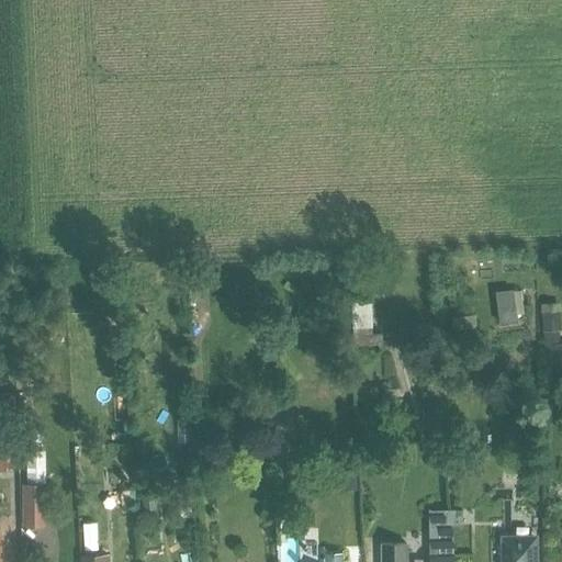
[(371,302),(351,303),(353,348),(383,346),(382,335),(372,335),(371,302)]
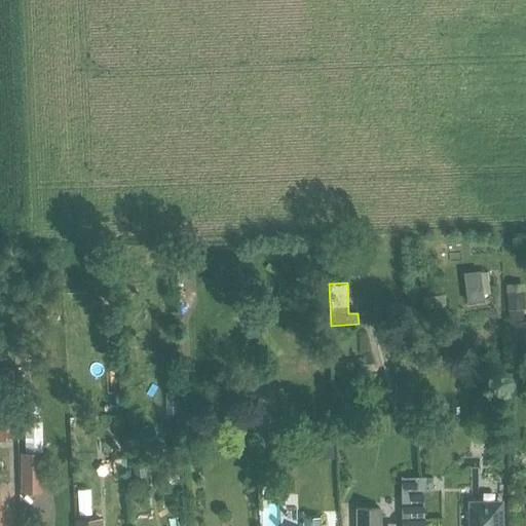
[(482,287),(464,290),(466,304),(484,302),(482,287)]
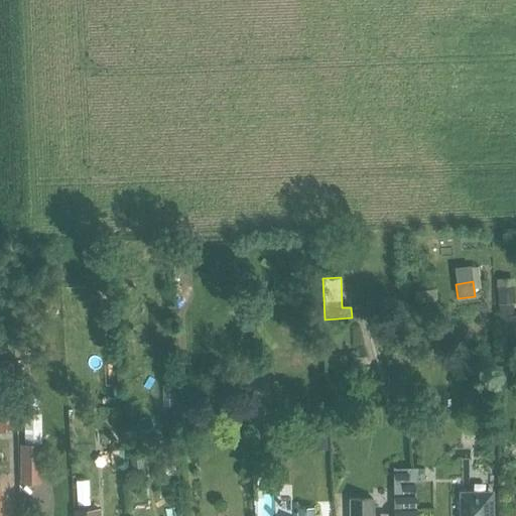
[(515,287),(498,287),(498,303),(515,303),(515,287)]
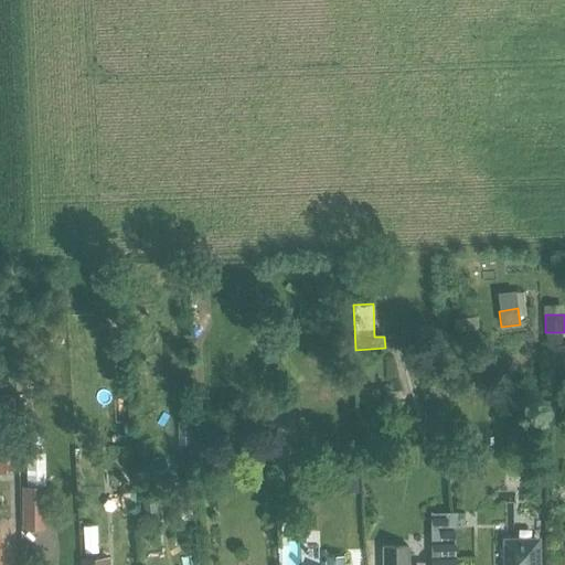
[(564,345),(546,345),(546,370),(564,370),(564,345)]
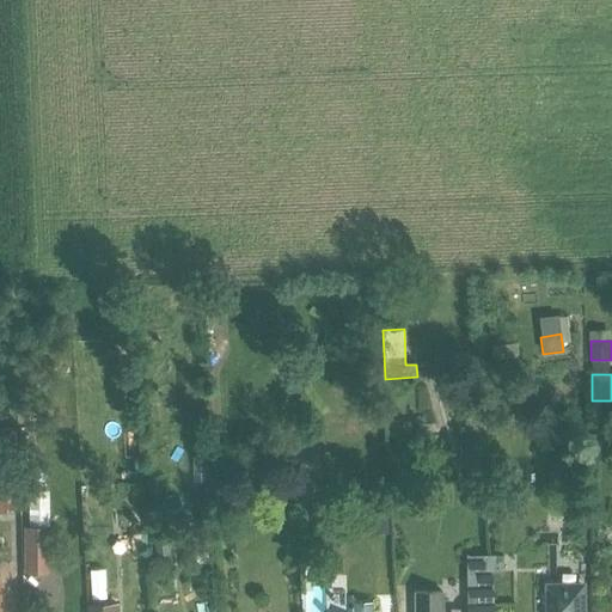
[(17,439),(4,440),(5,463),(18,463),(17,439)]
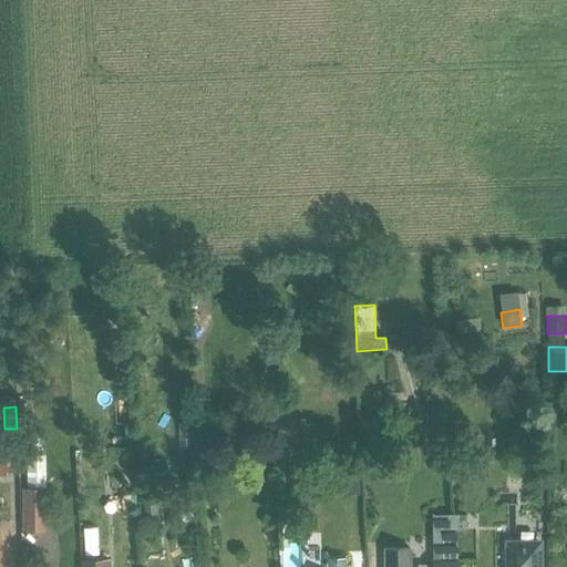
[(254,442),(251,457),(266,459),(268,444),(254,442)]
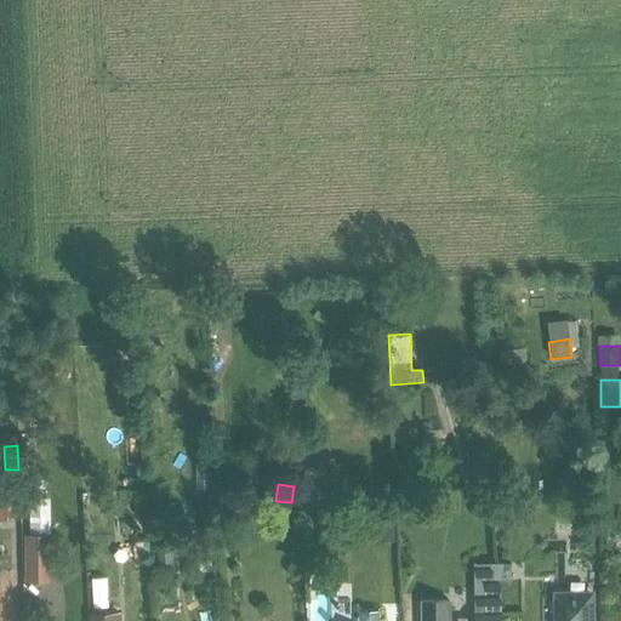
[(0,516),(17,516),(16,485),(0,485),(0,516)]
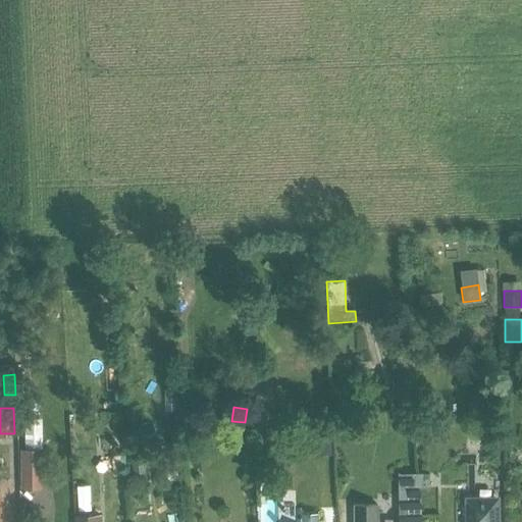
[(266,409),(248,410),(250,429),(267,428),(266,409)]
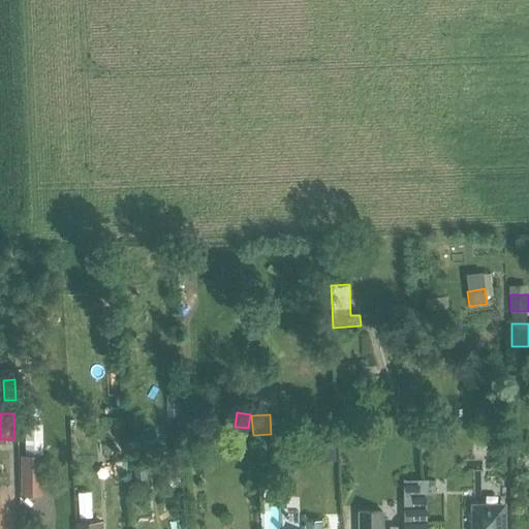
[(42,427),(24,426),(24,458),(41,458),(42,427)]
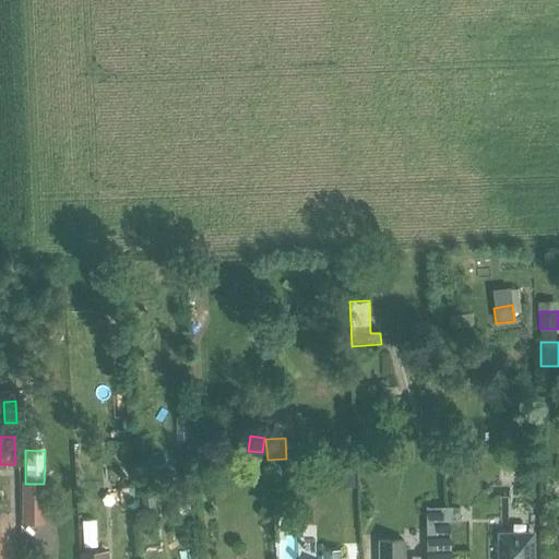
[(25,484),(21,484),(21,526),(44,526),(44,484),(25,484)]
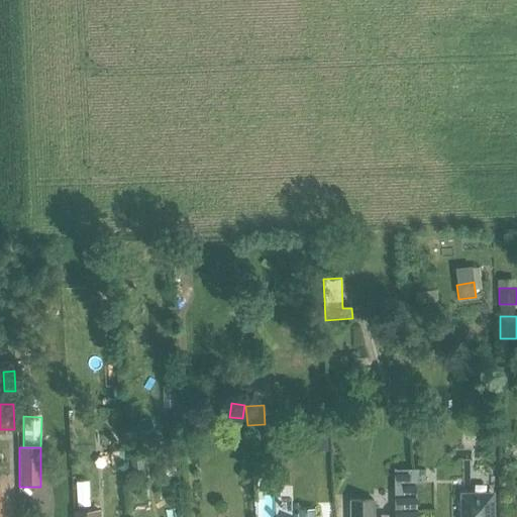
[(141,457),(131,458),(132,474),(142,474),(141,457)]
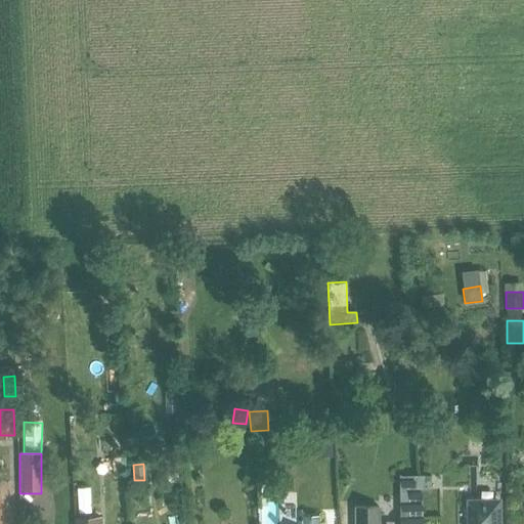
[(421,523),(421,520),(421,491),(428,491),(428,477),(417,478),(396,478),(396,508),(396,523),(376,523),(376,508),(352,508),(352,523),(421,523)]
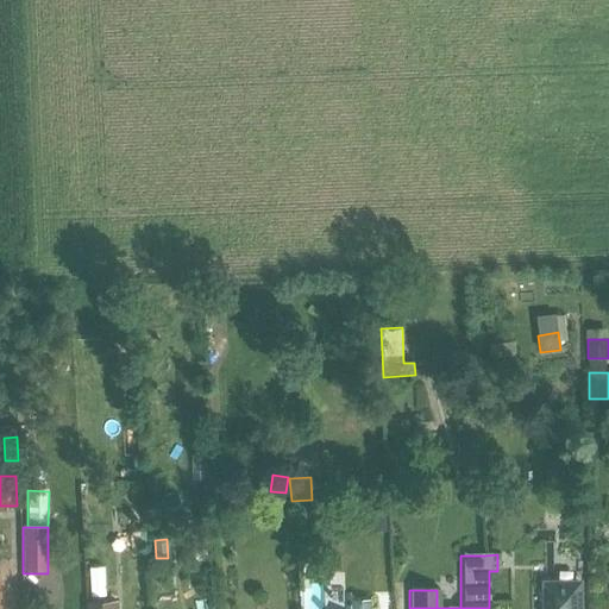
[(579,608),(579,584),(546,584),(546,608),(579,608)]
